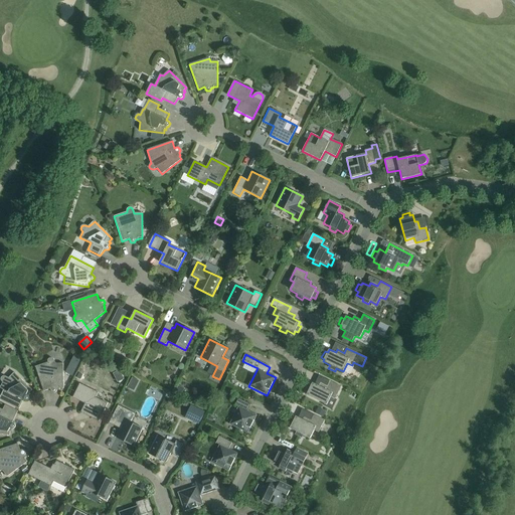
[(50,389),(51,391),(51,392),(52,392),(52,393),(53,393),(54,393),(55,392),(56,392),(56,391),(56,390),(59,390),(59,388),(63,388),(63,363),(55,363),(54,360),(53,359),(51,358),(50,358),(48,359),(47,361),(48,362),(35,367),(43,391),(50,389)]
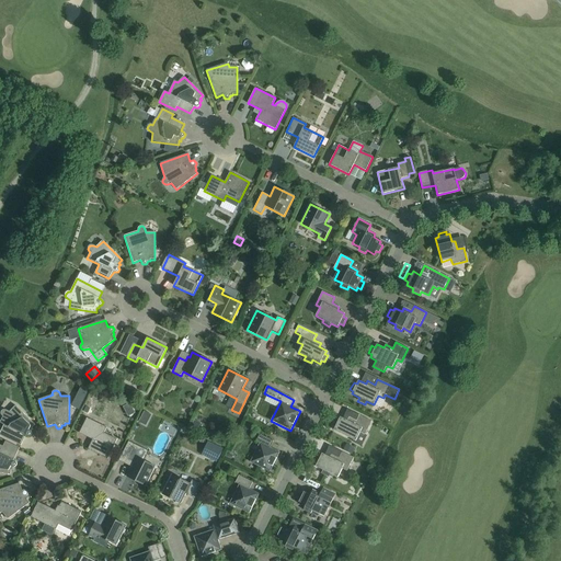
[(31,432),(33,430),(32,428),(35,425),(15,405),(10,412),(7,410),(4,410),(2,411),(1,412),(1,414),(1,415),(3,416),(0,422),(0,423),(3,425),(0,432),(0,435),(21,446),(25,436),(27,437),(29,437),(31,436),(32,435),(32,434),(32,433),(31,432)]
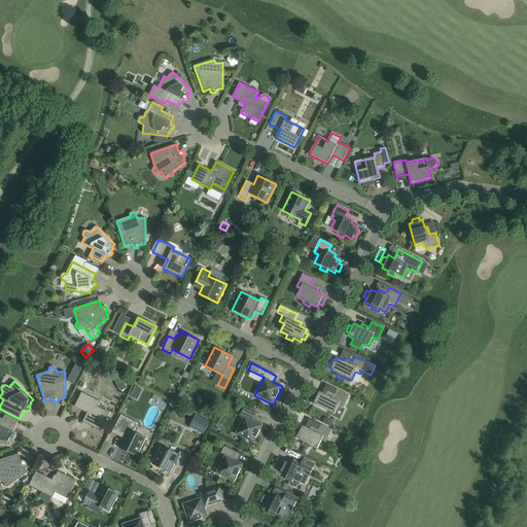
[(349,395),(338,390),(335,395),(327,391),(326,395),(319,392),(318,394),(315,393),(312,399),(315,401),(314,405),(332,414),(331,415),(341,419),(345,410),(343,409),(349,395)]
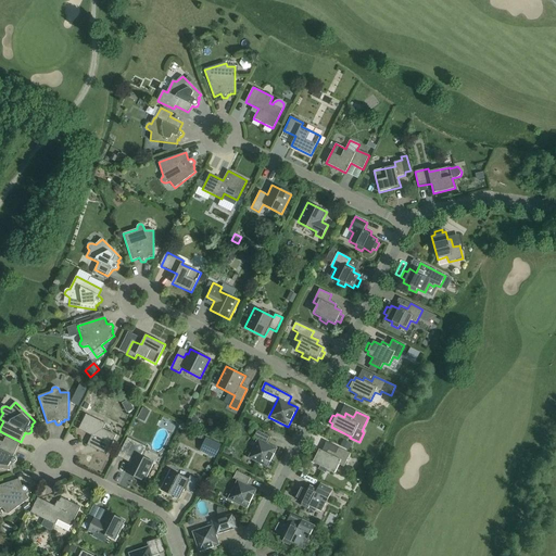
[(87,445),(106,455),(116,436),(103,429),(105,424),(86,414),(78,429),(91,436),(87,445)]
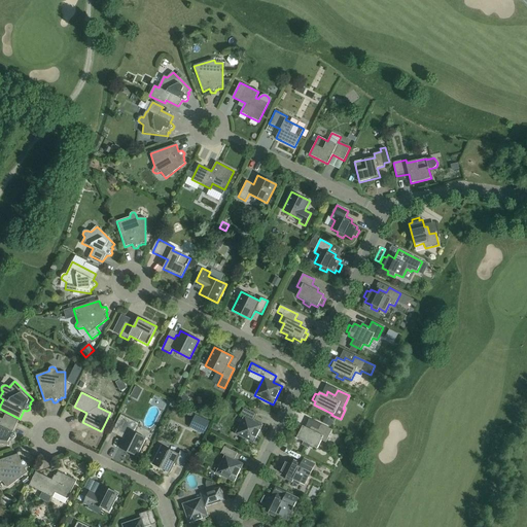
[(188,397),(182,394),(179,401),(185,405),(188,397)]
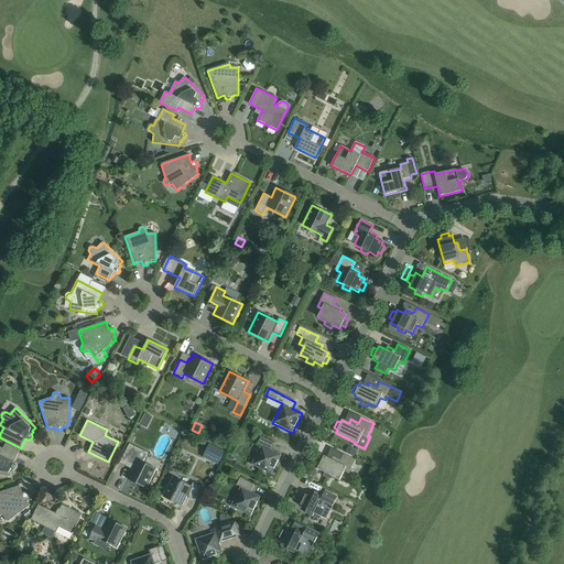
[(261,436),(258,444),(261,445),(251,465),(271,475),(281,455),(271,451),(274,444),(261,436)]
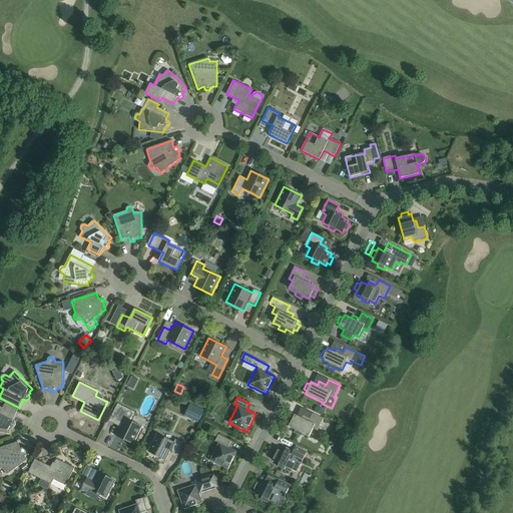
[(12,428),(13,428),(14,427),(15,427),(15,426),(15,425),(15,424),(15,423),(14,422),(12,421),(18,410),(5,404),(3,409),(0,407),(0,432),(9,434),(10,430),(12,430),(12,428)]
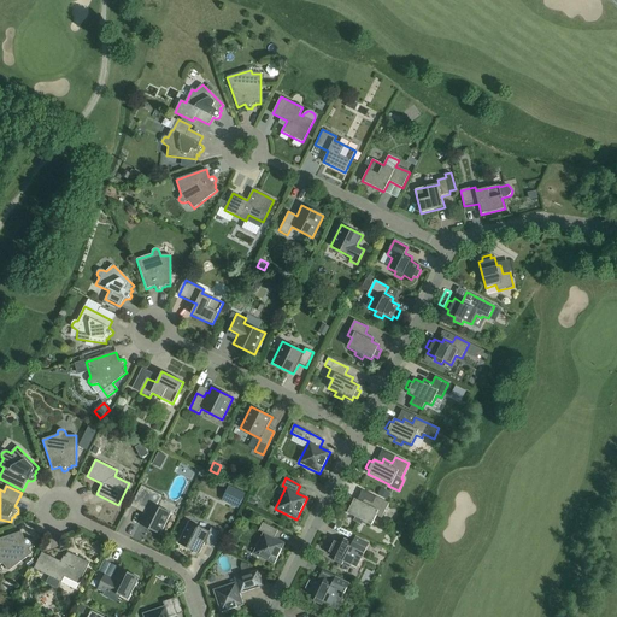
[(139,524),(160,535),(171,513),(157,506),(162,495),(147,488),(136,510),(144,513),(139,524)]
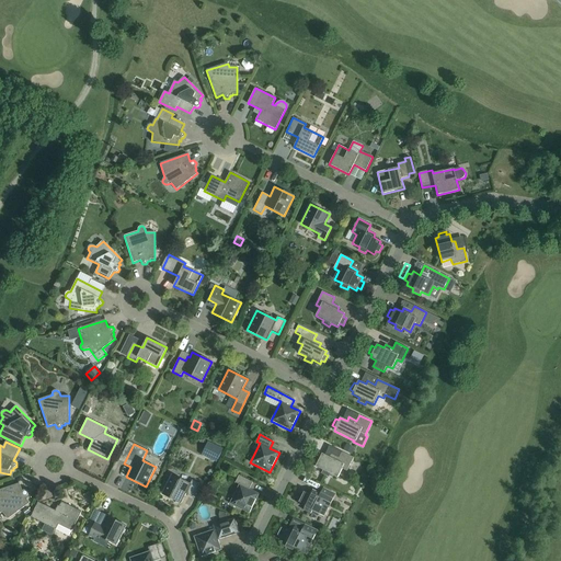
[(352,455),(355,448),(346,444),(343,450),(352,455)]
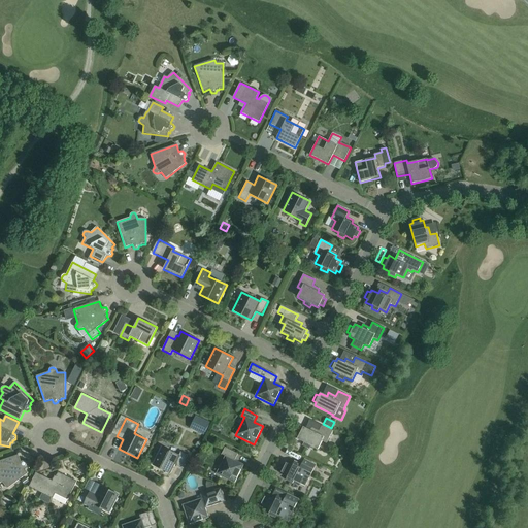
[(311,427),(309,430),(303,427),(302,430),(299,428),(295,435),(298,436),(297,439),(304,442),(302,446),(309,450),(310,447),(318,450),(322,441),(326,443),(333,431),(322,425),(319,430),(311,427)]
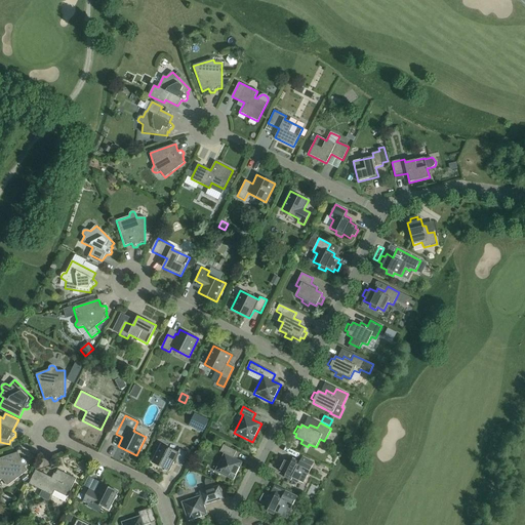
[(160,444),(151,462),(169,472),(173,462),(180,466),(187,453),(179,450),(178,453),(160,444)]
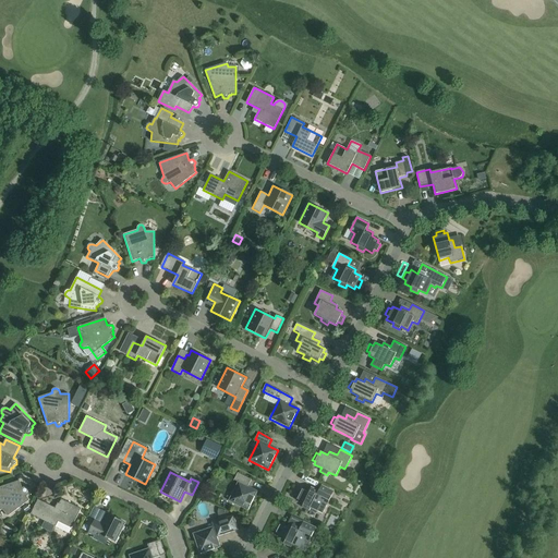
[(25,487),(31,482),(22,473),(16,477),(25,487)]
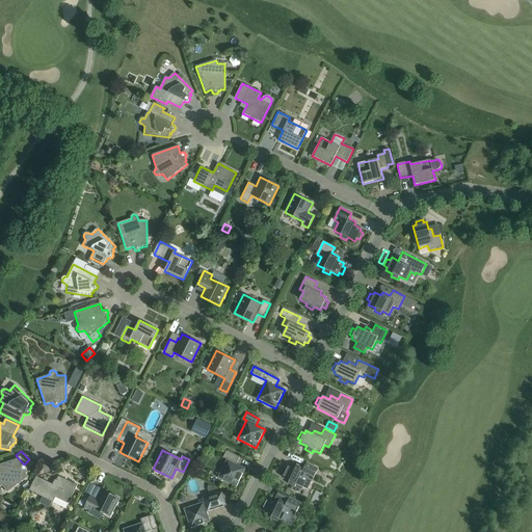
[(217,478),(236,487),(245,469),(236,463),(239,457),(227,451),(223,458),(227,459),(217,478)]
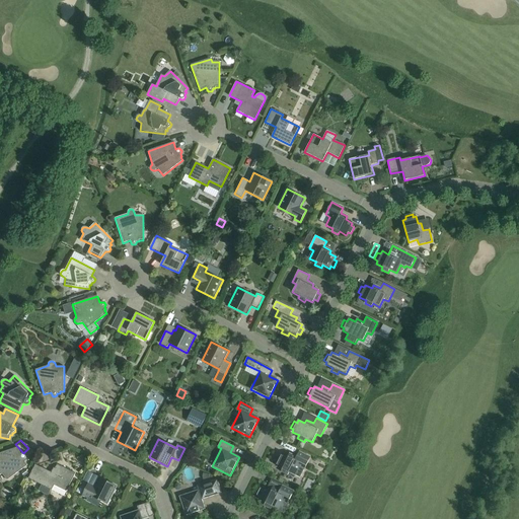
[(24,459),(24,458),(25,458),(25,457),(26,456),(25,456),(25,455),(25,454),(24,454),(23,453),(22,453),(20,454),(18,447),(0,453),(0,474),(2,474),(7,480),(27,465),(24,461),(26,461),(24,459)]
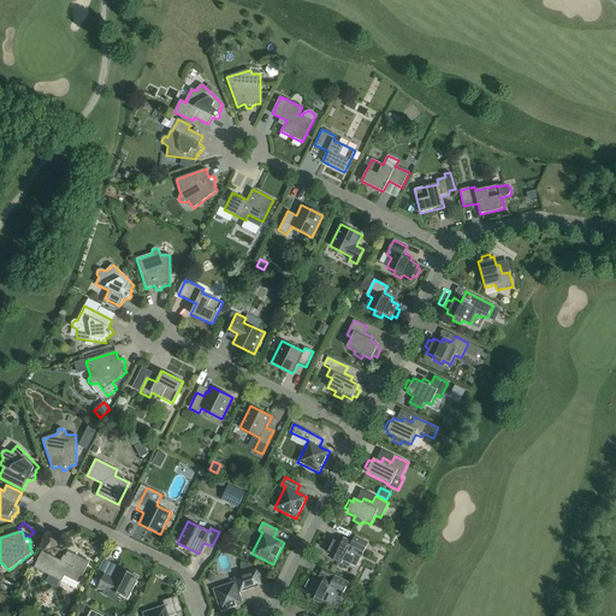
[(343,561),(356,567),(368,543),(355,537),(351,543),(343,538),(342,542),(333,538),(332,542),(329,540),(325,548),(329,549),(326,552),(335,557),(333,561),(341,564),(343,561)]
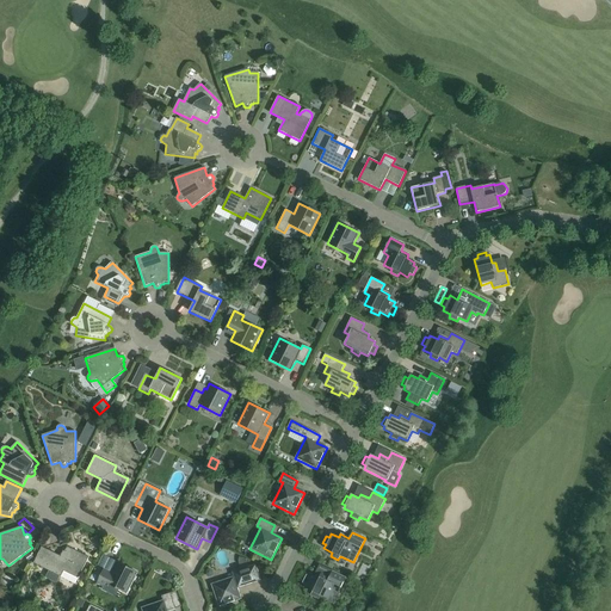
[(62,557),(48,550),(42,547),(34,563),(75,585),(78,579),(88,557),(67,547),(62,557)]
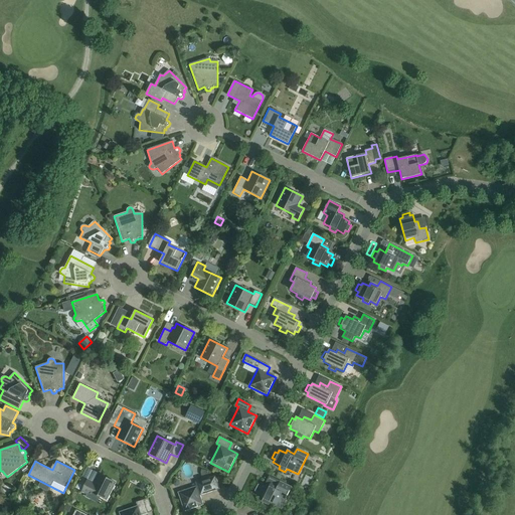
[(302,486),(307,476),(301,472),(296,483),(302,486)]
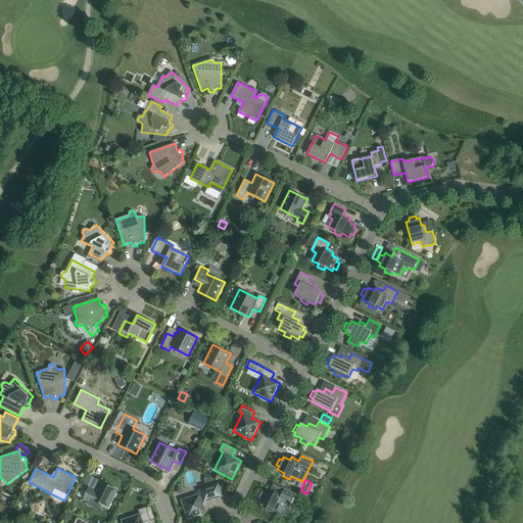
[(89,487),(83,500),(89,503),(91,500),(108,509),(117,490),(99,481),(95,490),(89,487)]
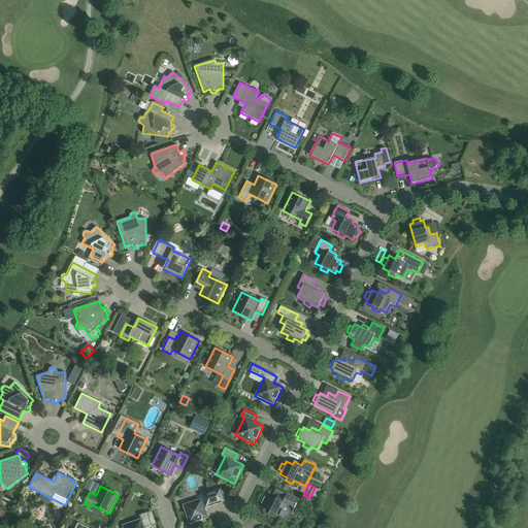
[(205,508),(225,501),(221,488),(200,495),(201,498),(183,505),(189,525),(208,518),(205,508)]
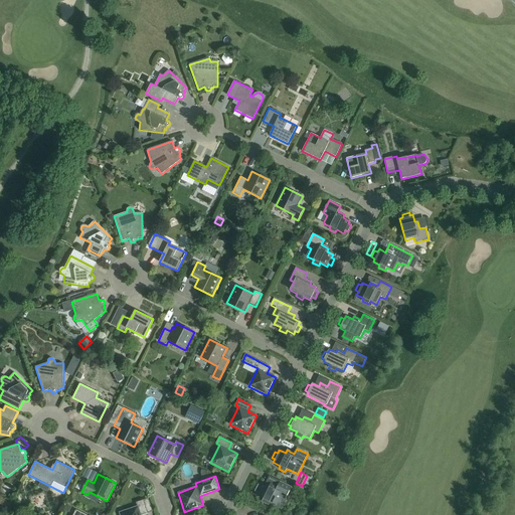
[(271,482),(269,486),(263,484),(261,486),(259,485),(254,491),(258,493),(256,496),(264,499),(262,502),(269,505),(270,502),(277,505),(281,497),(285,500),(291,487),(279,481),(276,485),(271,482)]
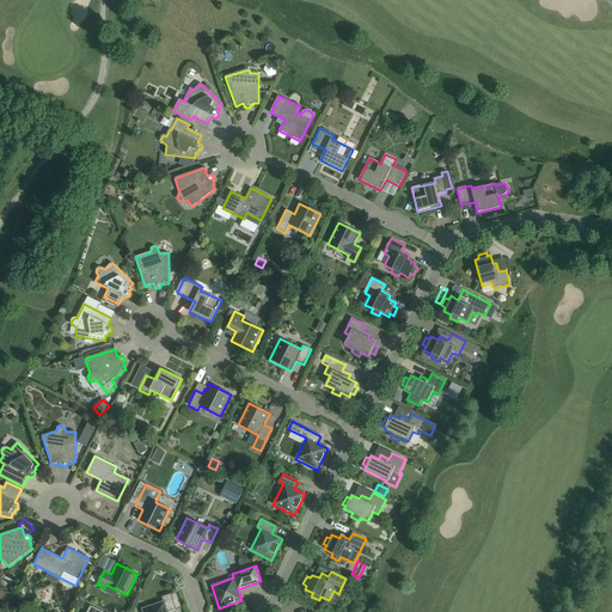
[(177,577),(169,574),(166,581),(173,585),(177,577)]
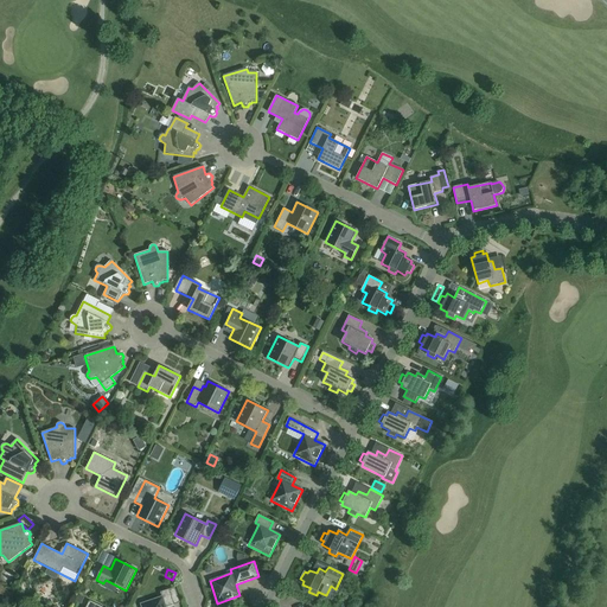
[(168,606),(174,605),(168,589),(160,593),(161,596),(140,604),(140,606),(168,606)]
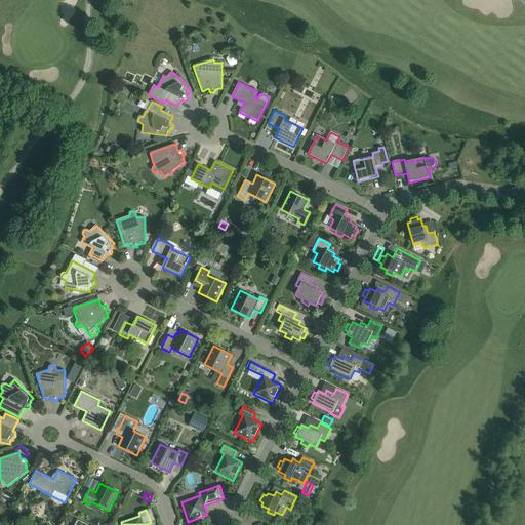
[(6,511),(3,516),(3,517),(8,520),(11,513),(6,511)]
